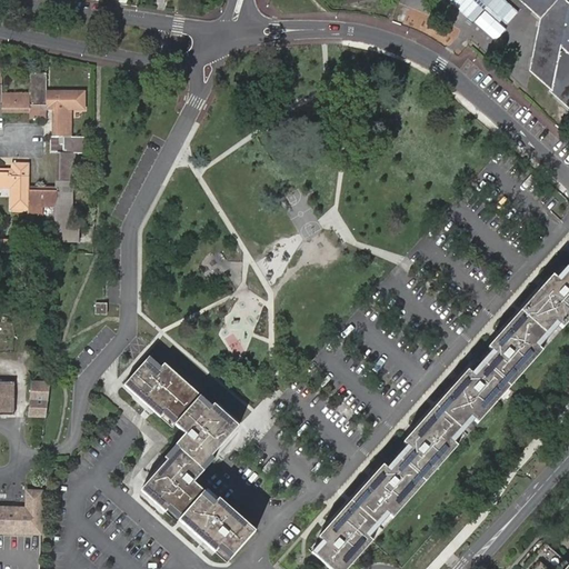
[(528,71),(562,102),(568,86),(568,5),(563,0),(518,0),(539,18),(528,71)]
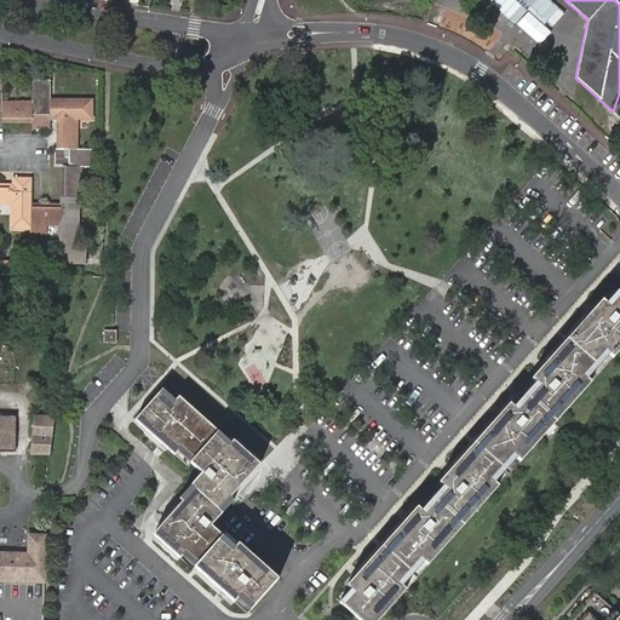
[(0,110),(1,112),(0,121),(32,121),(32,128),(50,128),(51,118),(58,119),(57,149),(55,149),(53,167),(61,167),(61,205),(30,205),(32,178),(12,177),(12,185),(0,185),(0,202),(12,204),(12,227),(30,227),(30,222),(61,222),(59,246),(63,246),(63,264),(86,265),(86,246),(80,246),(80,219),(81,167),(95,167),(95,149),(75,149),(76,119),(91,119),(91,101),(51,101),(51,80),(33,80),(33,104),(1,103),(1,93),(0,92),(0,110)]
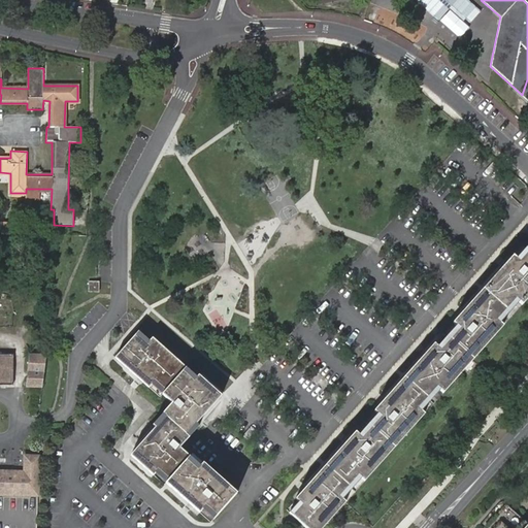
[(14,223),(0,222),(0,234),(14,235),(14,223)]
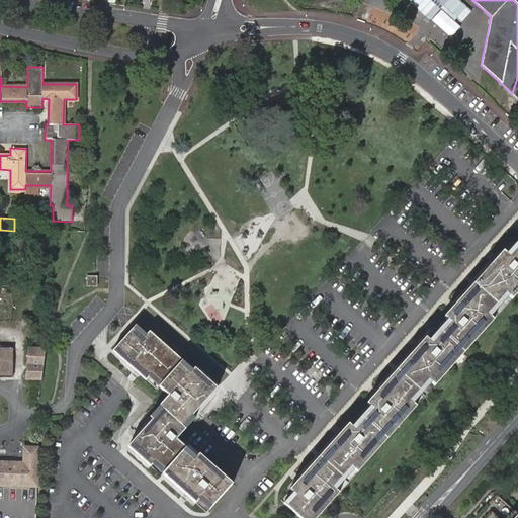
[(396,429),(454,363),(451,360),(470,339),(473,342),(517,292),(517,244),(517,245),(512,240),(444,317),(447,320),(429,340),(425,337),(367,403),(370,406),(351,427),(348,424),(280,500),(300,517),(299,517),(316,517),(377,450),(374,447),(393,426),(396,429)]
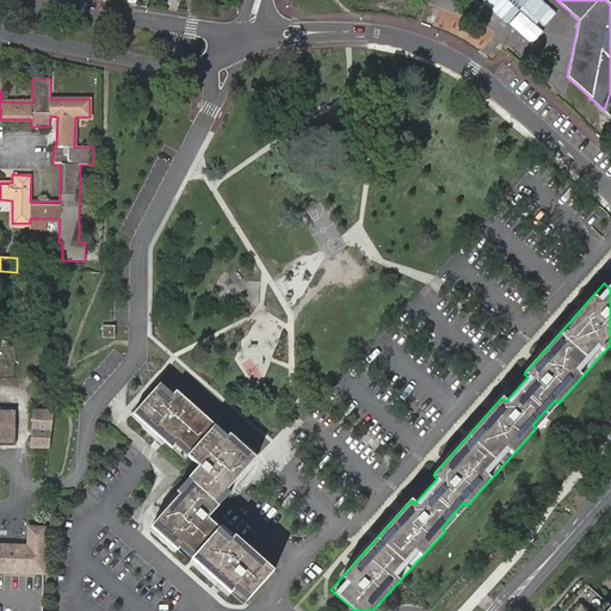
[(103,337),(115,337),(116,325),(104,325),(103,337)]
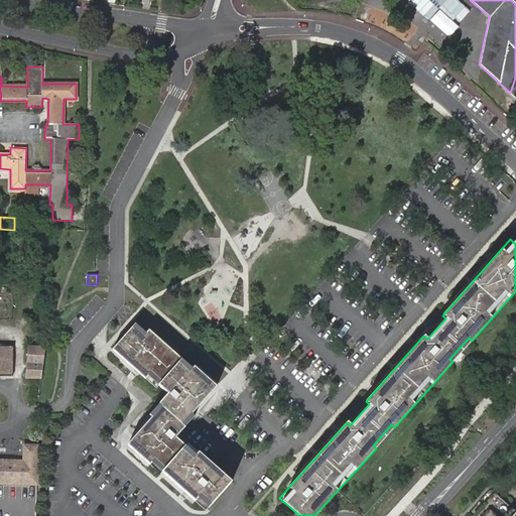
[(167,393),(148,415),(151,418),(128,445),(150,466),(152,464),(208,511),(233,481),(200,453),(197,457),(176,438),(196,416),(192,413),(217,386),(195,367),(192,369),(138,320),(113,350),(145,378),(148,375),(167,393)]
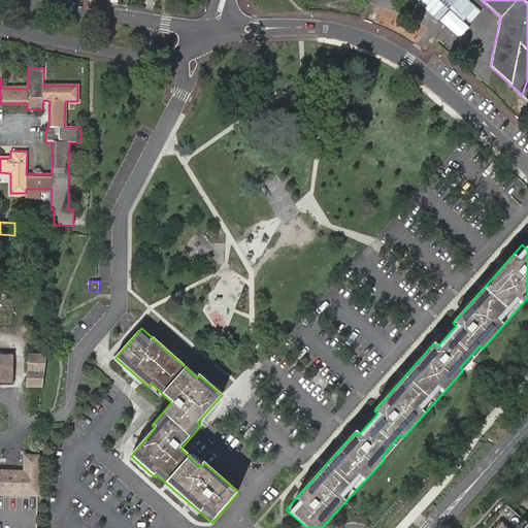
[(0,387),(10,388),(11,355),(0,354),(0,387)]
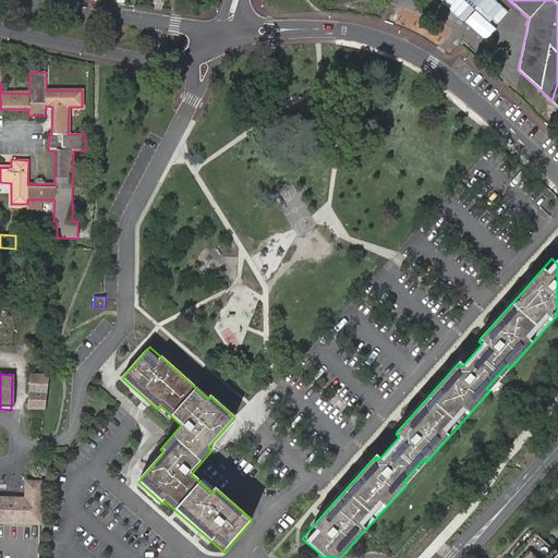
[(47,410),(49,375),(31,374),(29,409),(47,410)]
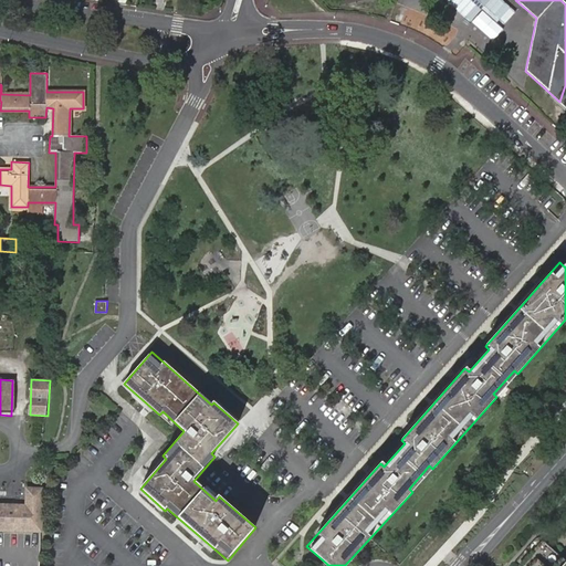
[(0,531),(45,533),(46,488),(27,486),(25,503),(0,503),(0,531)]
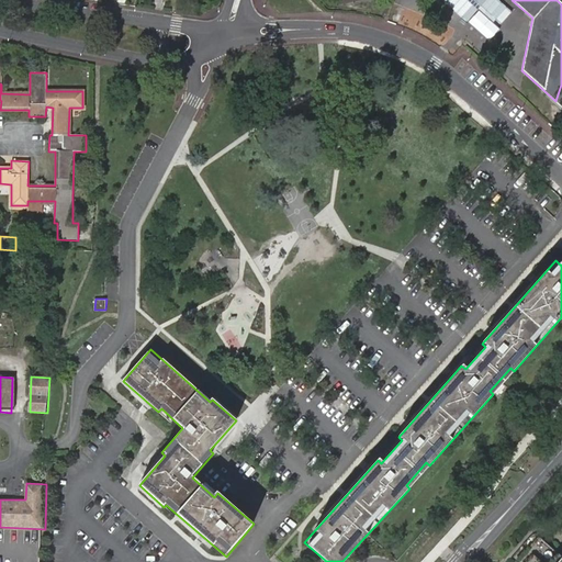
[(561,561),(561,557),(554,551),(554,547),(550,548),(539,538),(517,561),(561,561)]
